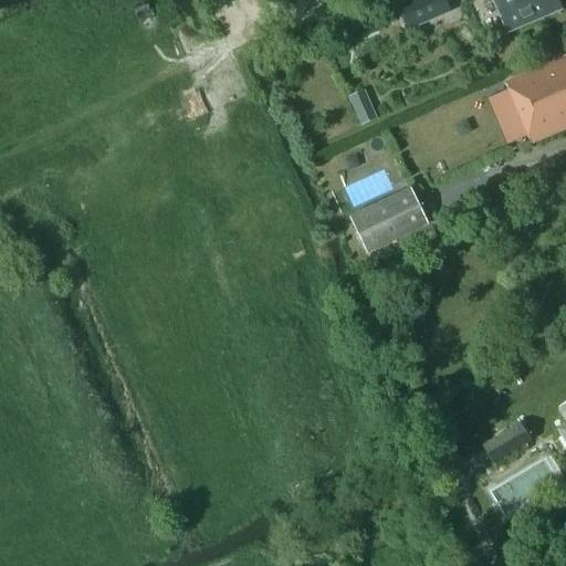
[(444,0),(415,0),(397,8),(407,30),(450,12),(444,0)]
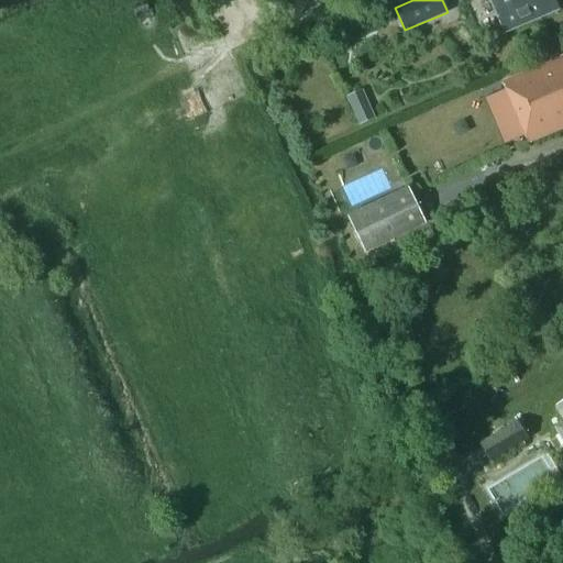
[(490,0),(505,32),(559,9),(554,0),(490,0)]
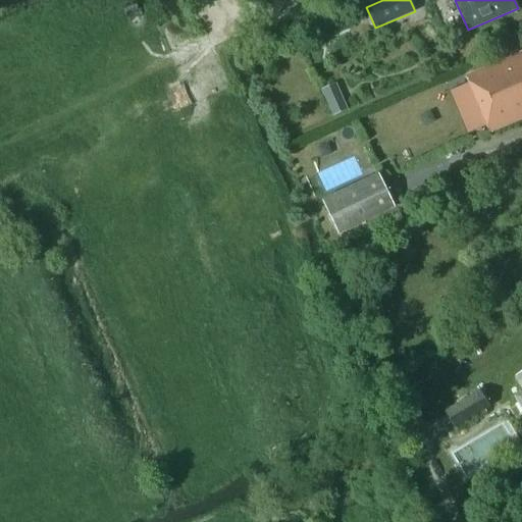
[(467,135),(486,126),(488,132),(521,117),(521,51),(465,74),(470,87),(451,95),(467,135)]
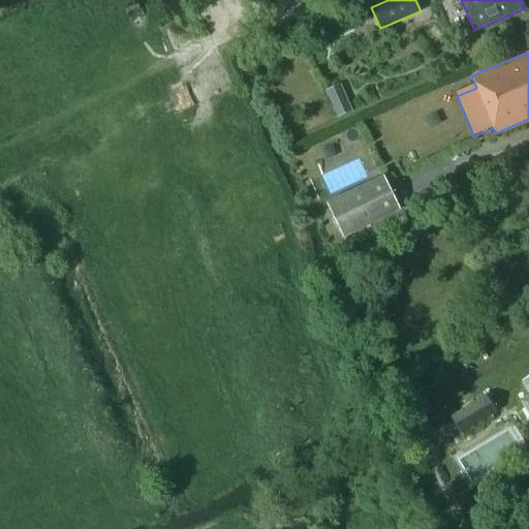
[(325,91),(337,117),(352,111),(341,85),(325,91)]
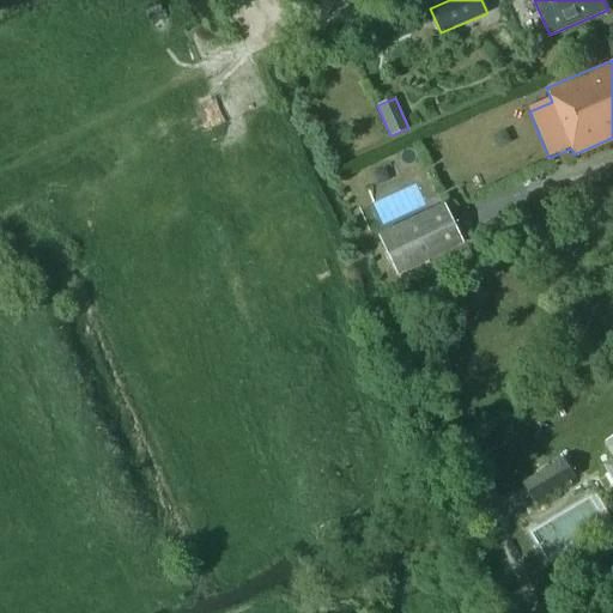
[(465,247),(445,205),(378,236),(399,278),(465,247)]
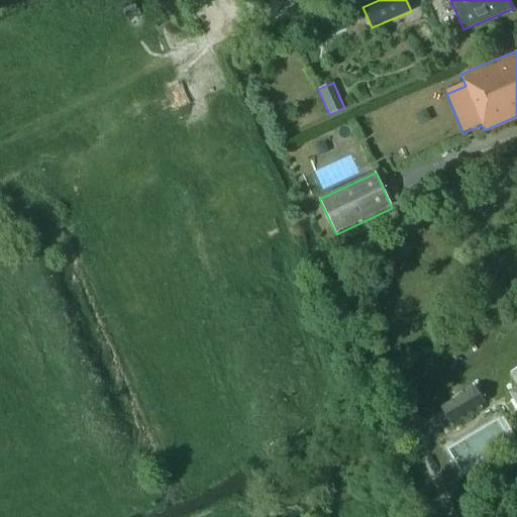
[(439,408),(441,412),(450,425),(486,403),(476,386),(439,408)]
